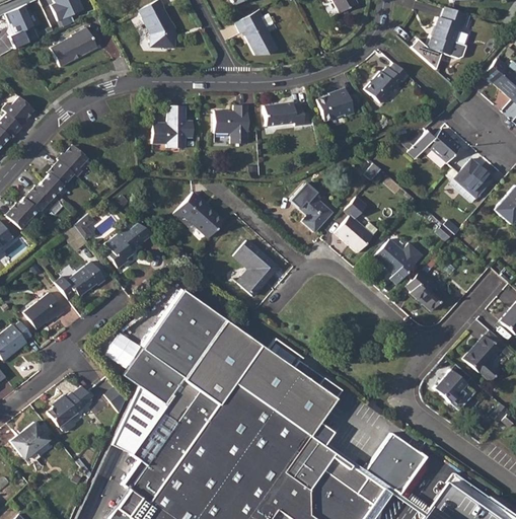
[(82,0),(56,0),(58,4),(54,6),(64,28),(76,23),(73,16),(87,10),(82,0)]
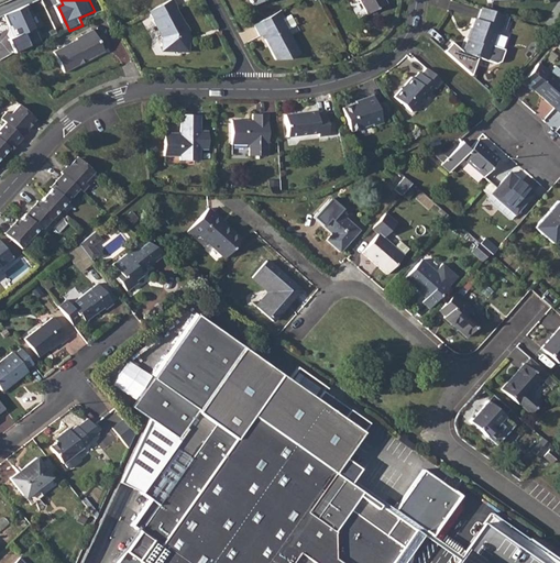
[(173,0),(172,0),(151,11),(156,20),(154,21),(164,39),(163,45),(166,51),(189,51),(190,31),(188,25),(185,25),(176,10),(178,9),(173,0)]
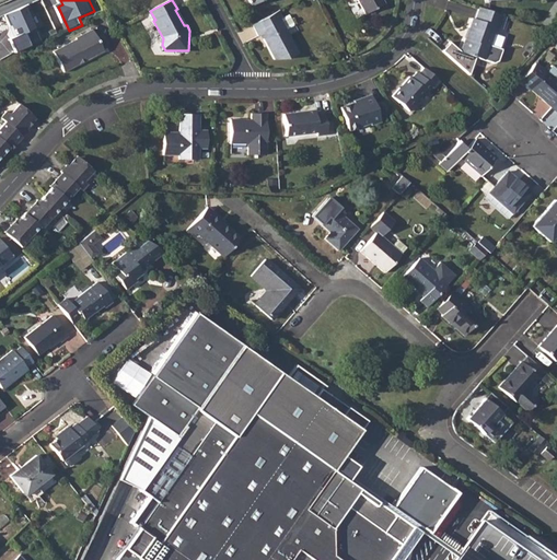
[(360,0),(368,13),(387,3),(385,0),(360,0)]
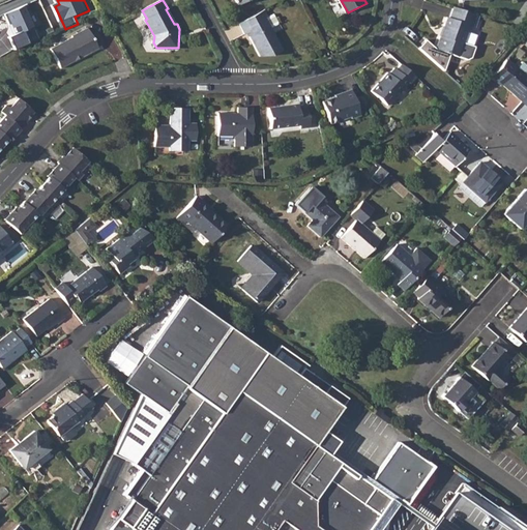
[(45,39),(29,5),(9,15),(19,35),(12,38),(19,52),(45,39)]
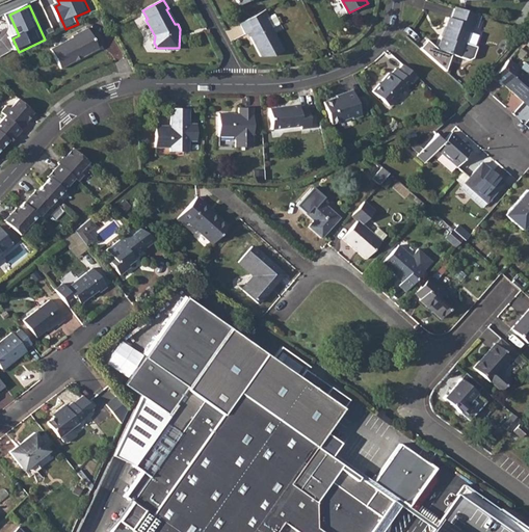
[(483,17),(459,7),(455,18),(452,17),(449,26),(450,27),(446,36),(445,36),(441,48),(441,49),(430,40),(422,48),(448,71),(454,53),(463,56),(471,59),(476,57),(480,46),(468,42),(474,25),(480,27),(483,17)]
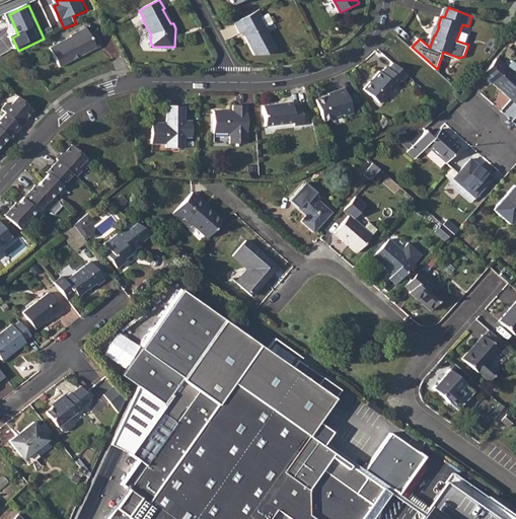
[(263,9),(237,22),(242,32),(244,31),(256,55),(269,55),(279,49),(268,26),(261,13),(264,11),(263,9)]
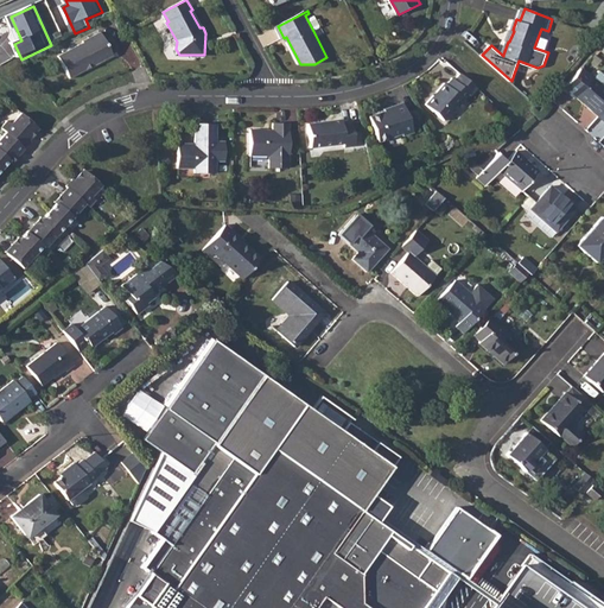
[(317,16),(307,20),(313,31),(323,27),(317,16)]
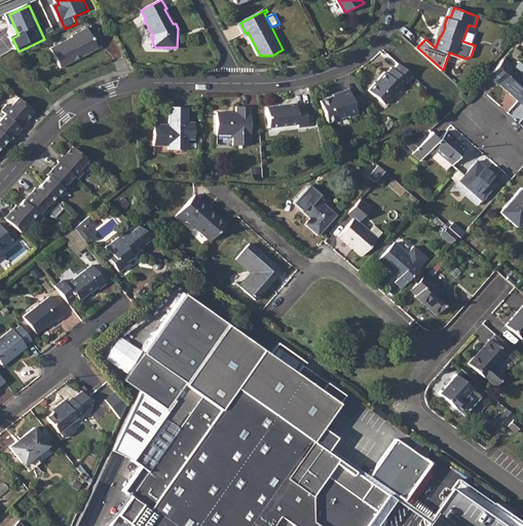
[(71,38),(51,48),(62,68),(96,51),(84,29),(70,37),(71,38)]
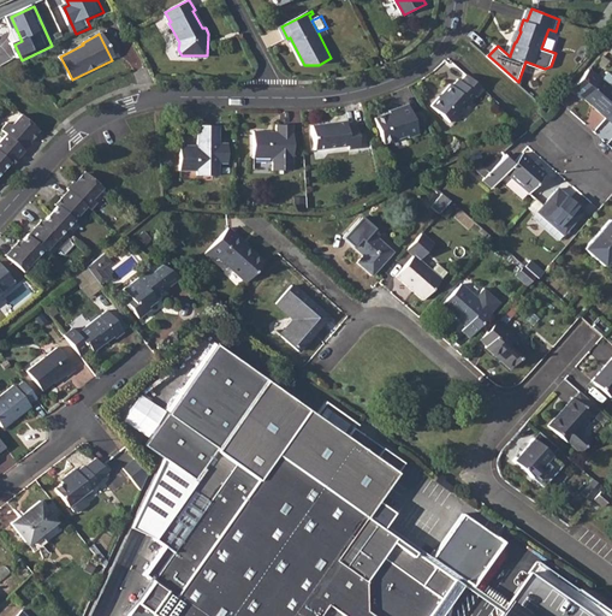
[(586,73),(572,89),(584,100),(586,99),(608,118),(611,114),(611,75),(608,72),(602,80),(589,69),(586,73)]
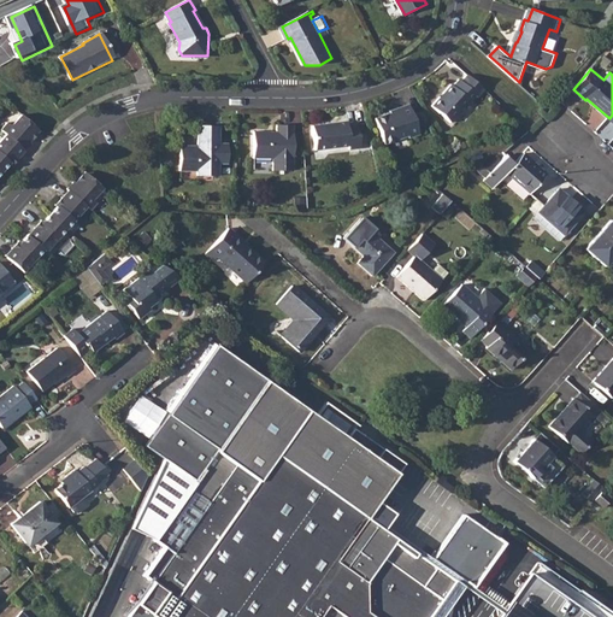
[(454,86),(435,105),(453,122),(478,94),(482,98),(488,90),(471,76),(465,82),(463,81),(455,87),(454,86)]
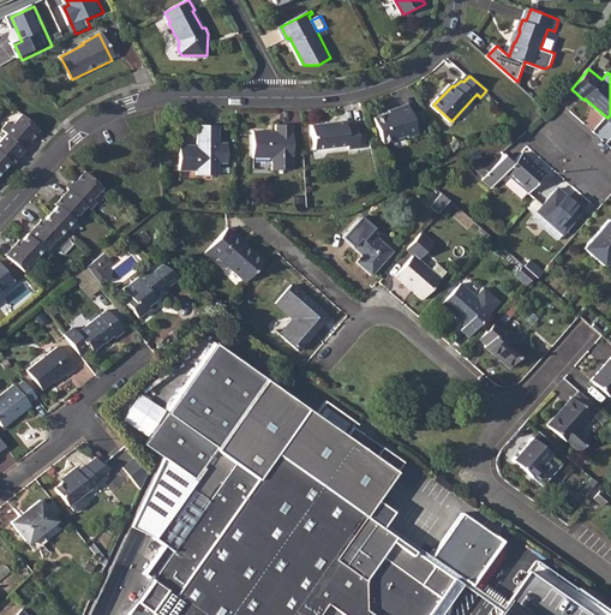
[(400,109),(391,112),(376,117),(384,141),(408,133),(409,136),(419,132),(408,103),(399,107),(400,109)]
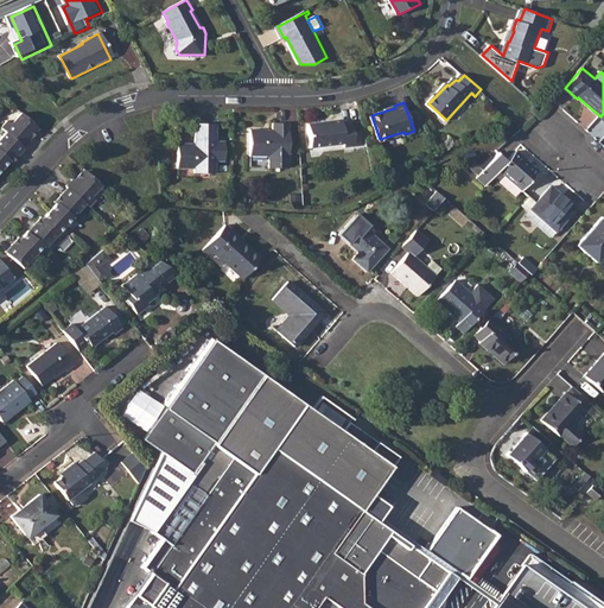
[(0,172),(4,169),(11,162),(24,147),(26,149),(32,141),(31,140),(29,138),(38,127),(23,113),(13,124),(10,121),(2,128),(8,133),(0,140),(0,172)]
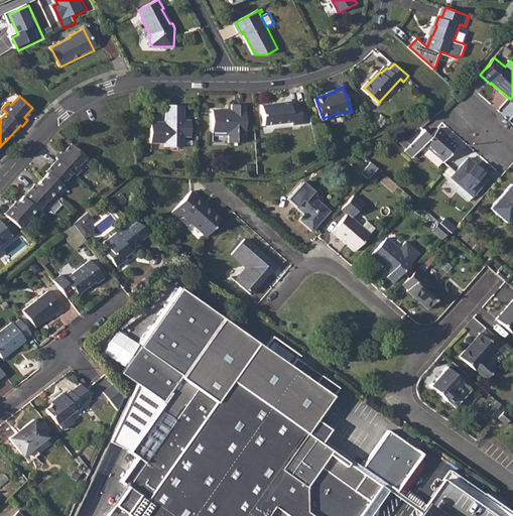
[(291,101),(263,105),(266,124),(293,120),(293,124),(302,123),(299,103),(291,104),(291,101)]
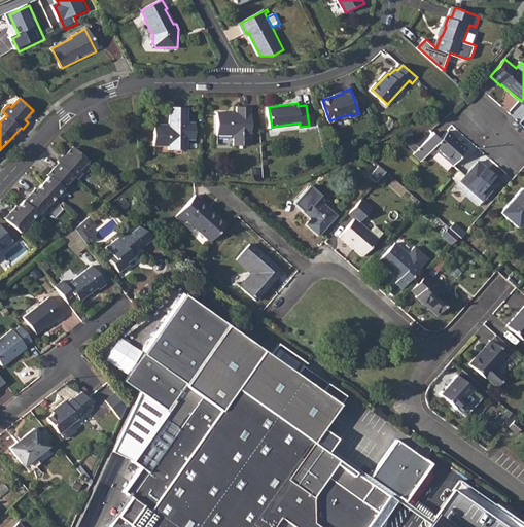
[(239,112),(219,112),(219,135),(235,135),(235,145),(252,145),(252,107),(239,107),(239,112)]
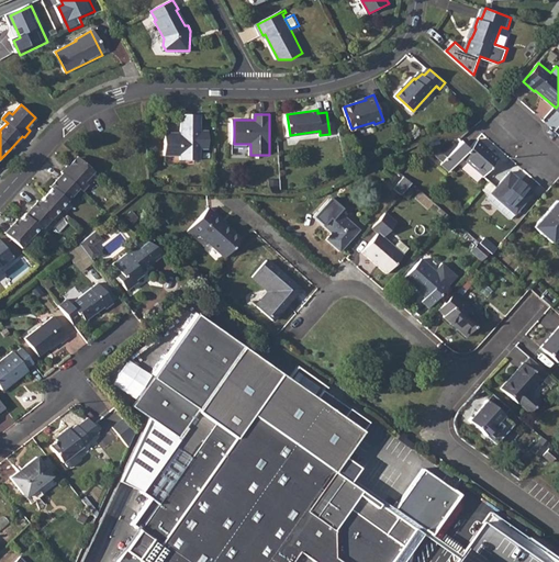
[(167,134),(166,155),(182,155),(181,159),(200,159),(200,149),(209,149),(210,131),(201,131),(201,116),(182,115),(182,134),(167,134)]
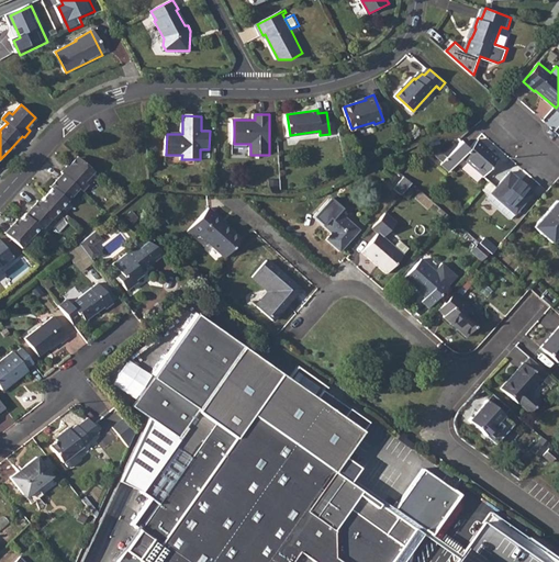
[(35,117),(26,127),(29,130),(38,120),(35,117)]
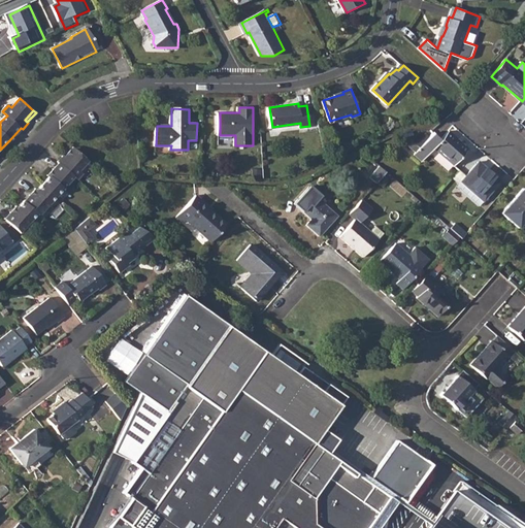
[(21,128),(9,140),(11,142),(23,130),(23,129),(21,128)]
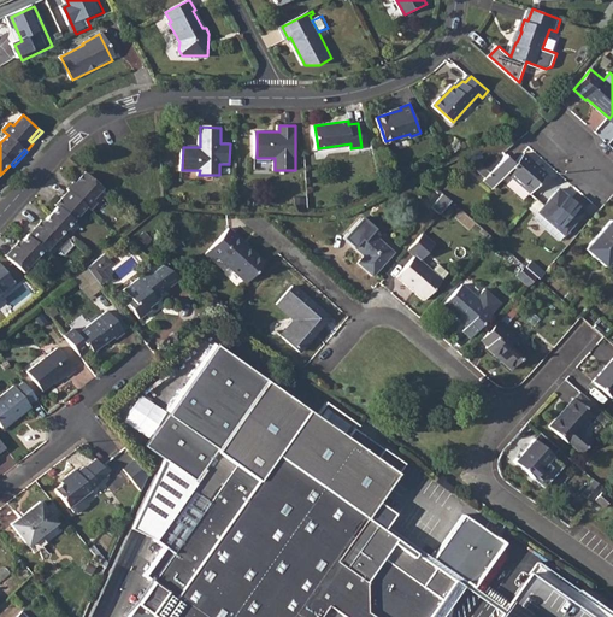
[(536,162),(525,152),(517,163),(507,154),(485,180),(495,188),(508,174),(532,193),(548,176),(535,164),(536,162)]
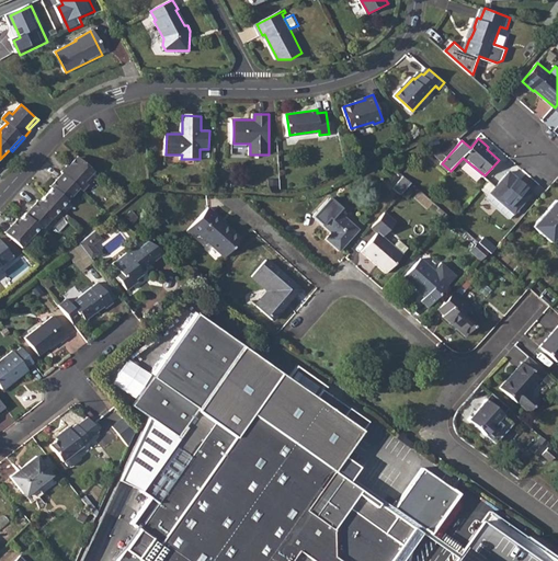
[(488,147),(487,149),(499,160),(500,158),(488,147)]
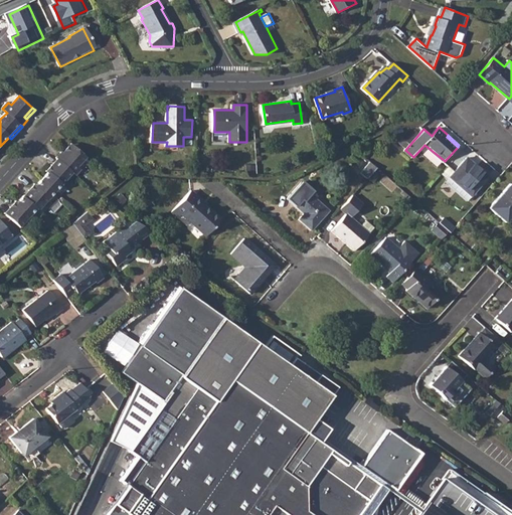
[(71,144),(63,153),(65,155),(73,146),(71,144)]
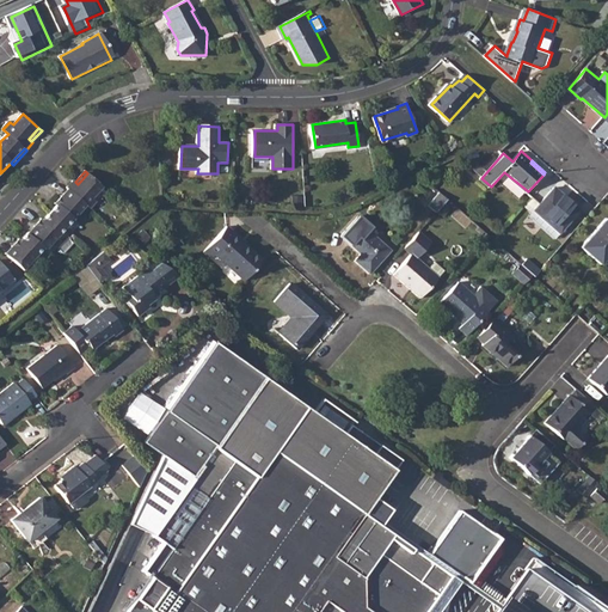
[(20,240),(7,256),(23,270),(44,248),(45,250),(66,227),(86,206),(90,209),(97,201),(93,199),(103,188),(87,173),(78,184),(75,182),(74,182),(67,188),(67,189),(71,191),(57,206),(50,213),(43,221),(30,234),(28,233),(20,240)]
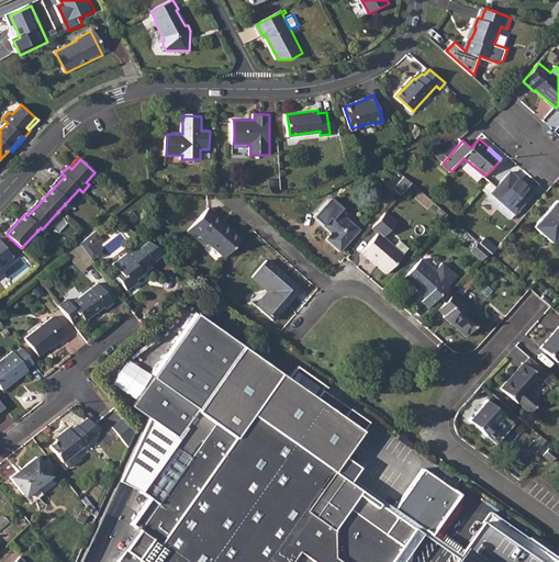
[(404,175),(391,164),(389,165),(402,176),(404,175)]
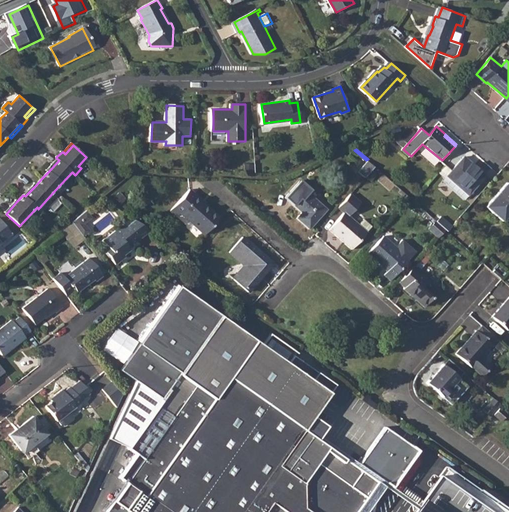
[(453,171),(449,176),(471,195),(487,176),(466,157),(453,171)]
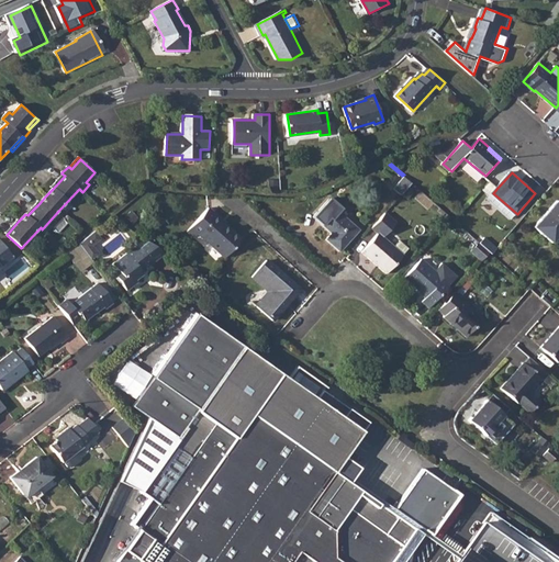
[(62,173),(49,187),(53,189),(65,176),(62,173)]
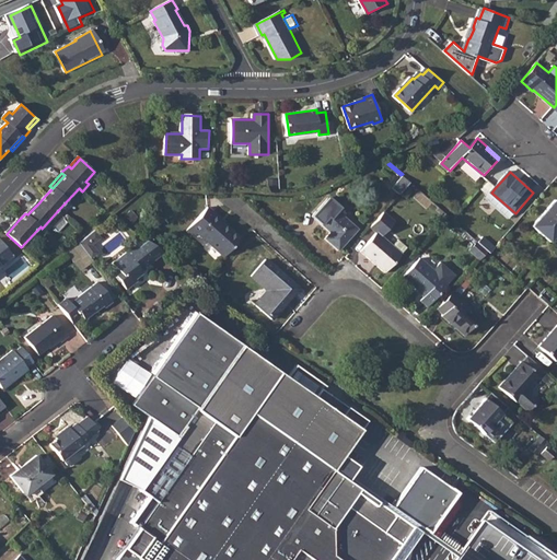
[(405,176),(394,187),(402,194),(412,182),(405,176)]
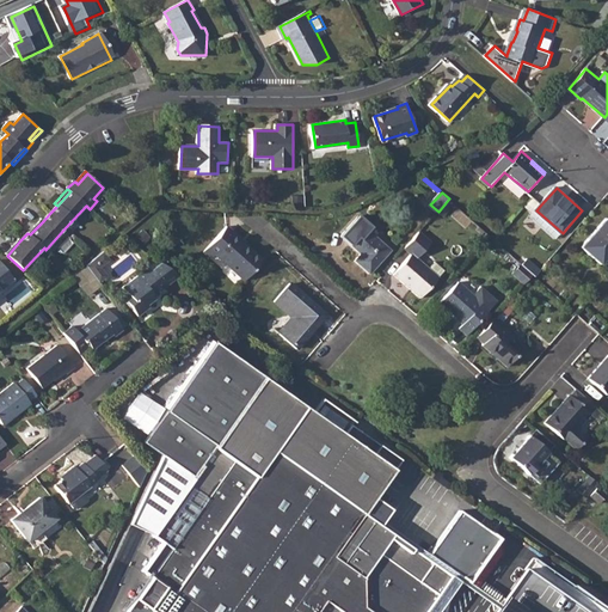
[(534,197),(526,208),(533,214),(536,210),(541,204),(534,197)]
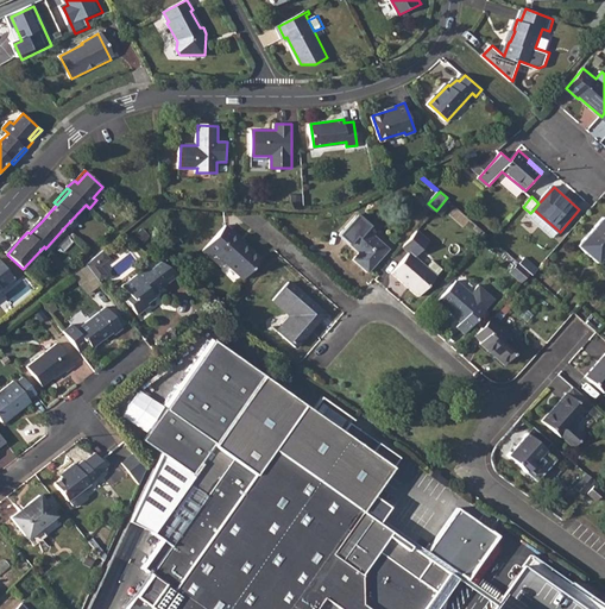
[(534,209),(530,213),(556,236),(560,232),(534,209)]
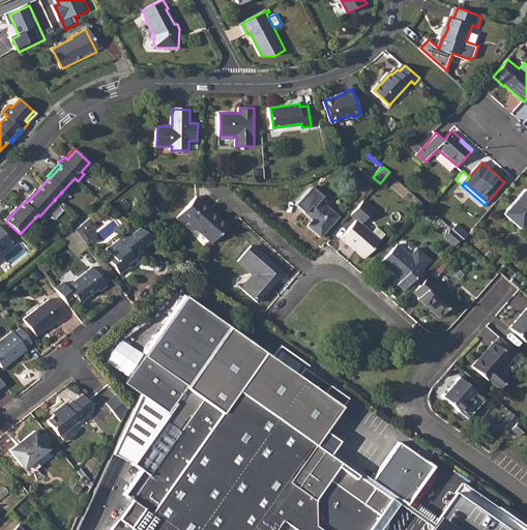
[(313,186),(297,204),(315,219),(310,226),(322,237),(340,216),(321,200),(324,196),(313,186)]
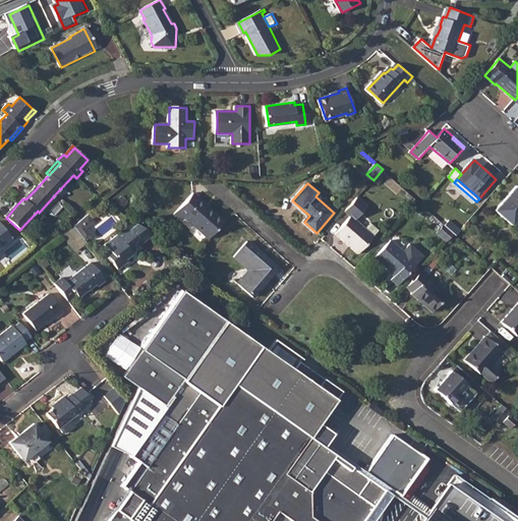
[(35,186),(23,198),(25,199),(37,188),(35,186)]
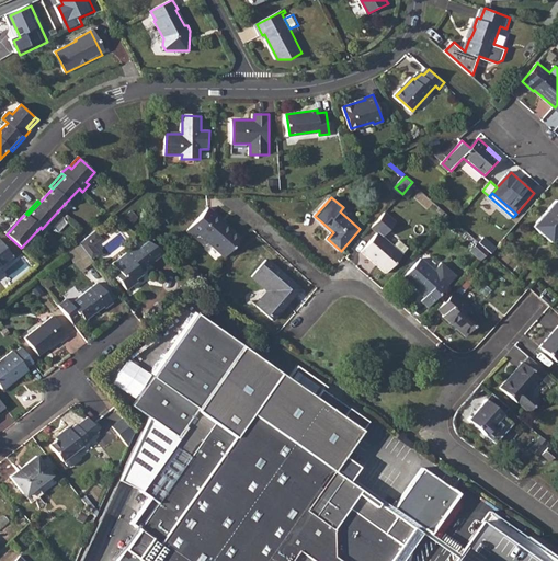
[(557,202),(536,226),(553,241),(557,236),(557,202)]
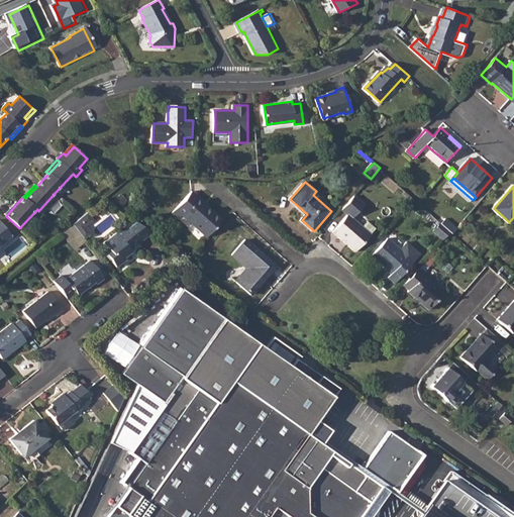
[(208,206),(199,198),(200,197),(193,191),(174,212),(180,218),(184,214),(207,236),(222,219),(208,206)]
